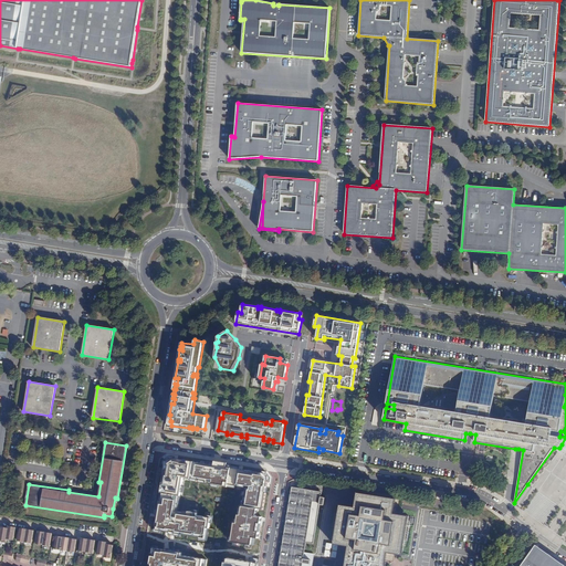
[(161,493),(178,495),(180,495),(184,478),(203,481),(206,463),(171,458),(166,462),(165,470),(166,470),(165,475),(164,475),(161,493)]
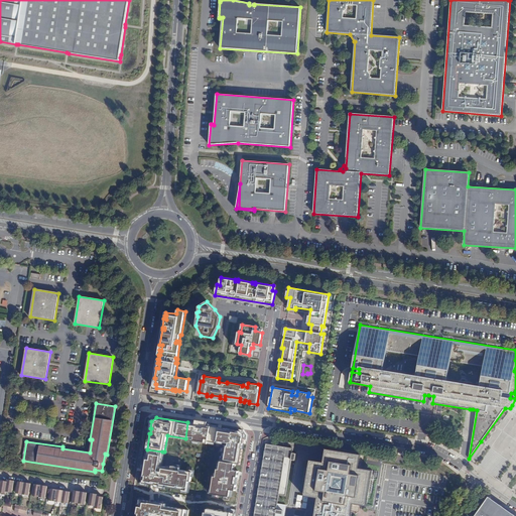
[(195,423),(187,422),(185,438),(188,438),(188,440),(208,443),(208,441),(215,443),(218,427),(207,425),(207,422),(196,420),(195,423)]
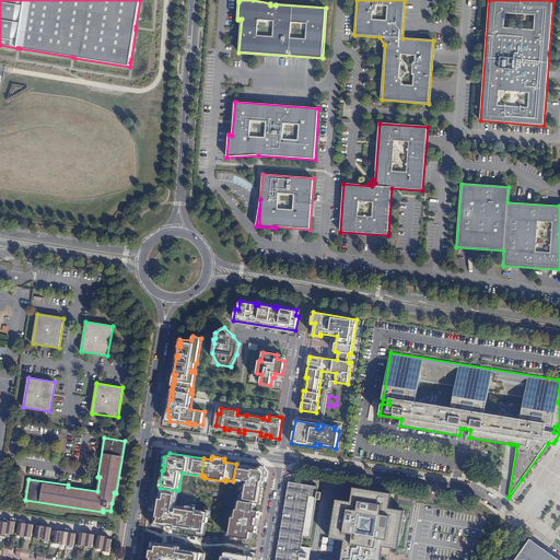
[(261,468),(236,464),(233,481),(235,481),(236,479),(244,480),(241,501),(255,503),(260,504),(266,474),(261,468)]
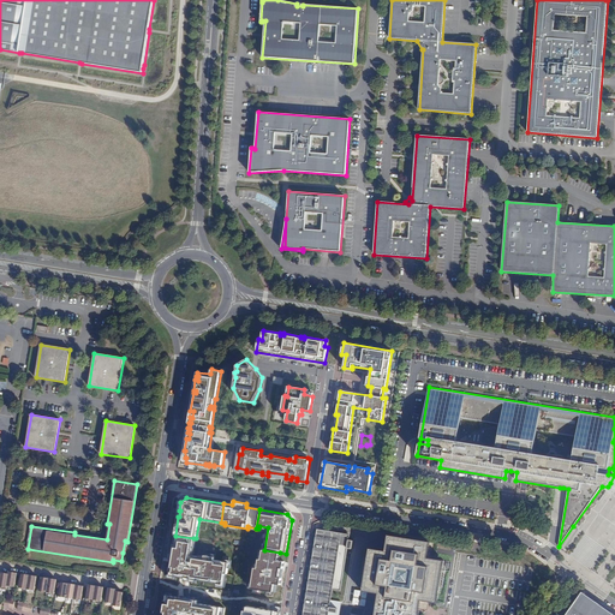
[(305,614),(338,614),(352,532),(320,527),(305,614)]
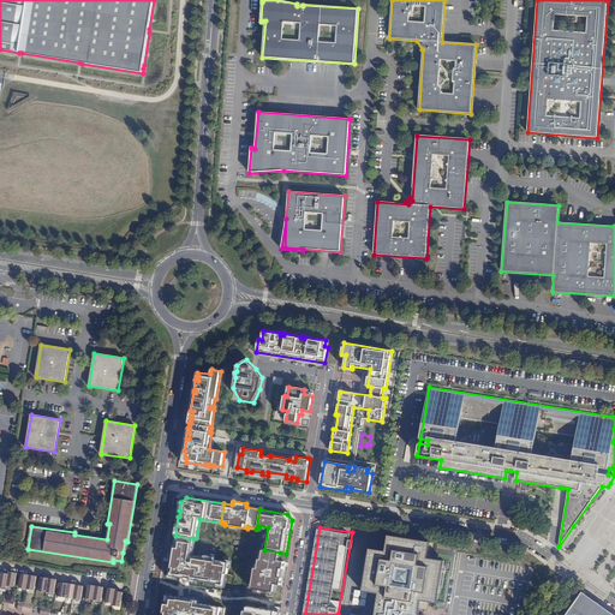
[(423,599),(429,601),(433,601),(431,602),(437,603),(445,561),(428,557),(430,542),(388,535),(386,551),(369,548),(363,591),(378,593),(374,614),(418,614),(419,611),(418,611),(418,608),(419,602),(422,601),(423,599)]
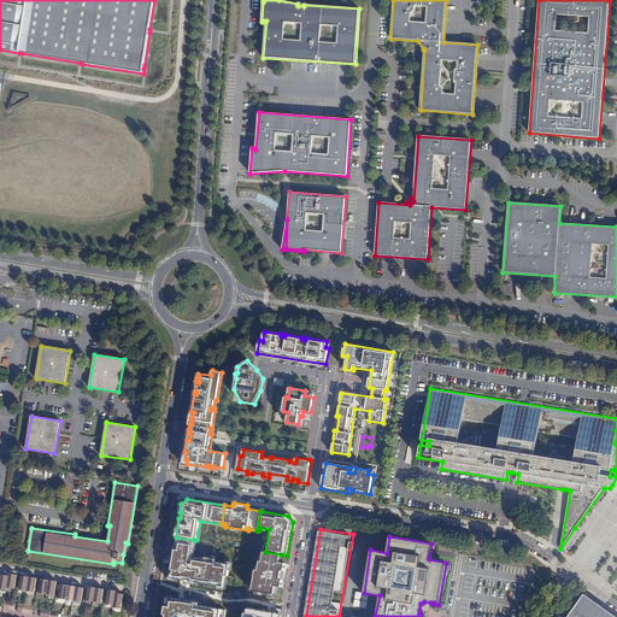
[(194,540),(176,538),(170,573),(172,573),(171,577),(186,580),(187,579),(192,580),(192,581),(224,587),(225,575),(229,576),(230,564),(215,562),(216,559),(206,557),(206,559),(200,559),(200,562),(194,560),(195,558),(192,557),(194,540)]
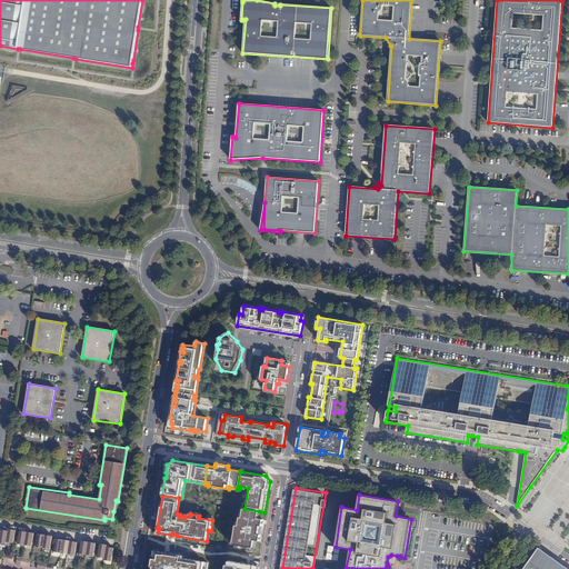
[(245,509),(243,509),(242,518),(240,518),(239,526),(237,526),(233,545),(253,548),(255,539),(260,540),(261,536),(258,535),(260,526),(262,526),(263,520),(258,519),(259,511),(245,509)]
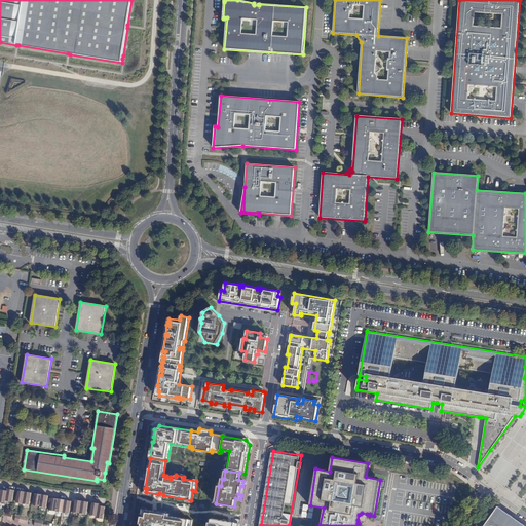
[(8,491),(6,501),(13,502),(14,490),(12,489),(8,489),(8,491)]
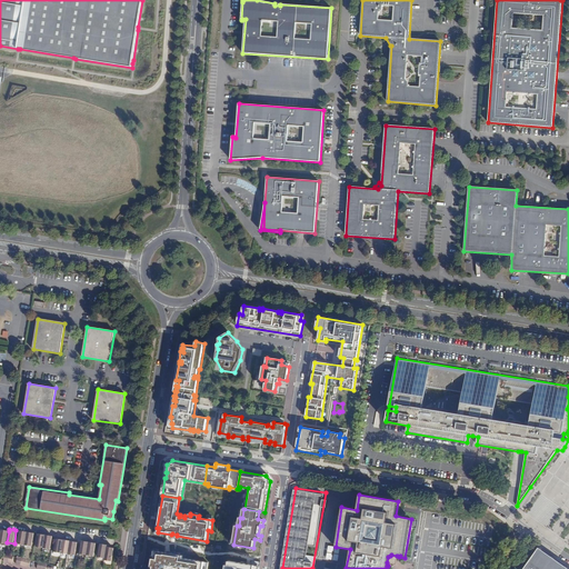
[(18,543),(25,545),(27,532),(23,531),(20,531),(18,543)]
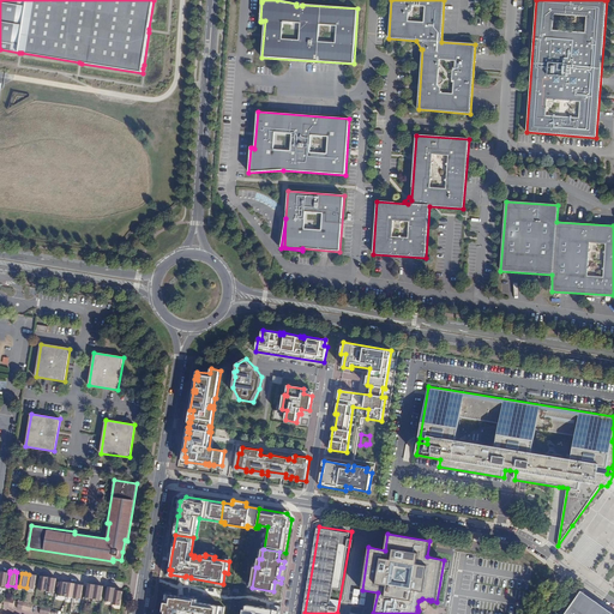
[(29,575),(26,588),(35,589),(37,576),(34,575),(29,575)]
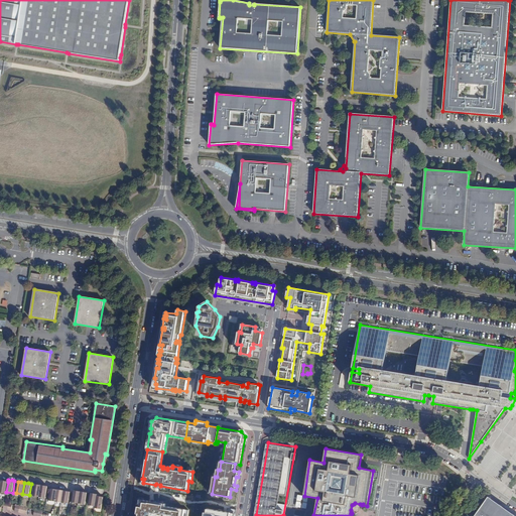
[(32,496),(39,497),(41,485),(38,485),(34,484),(32,496)]
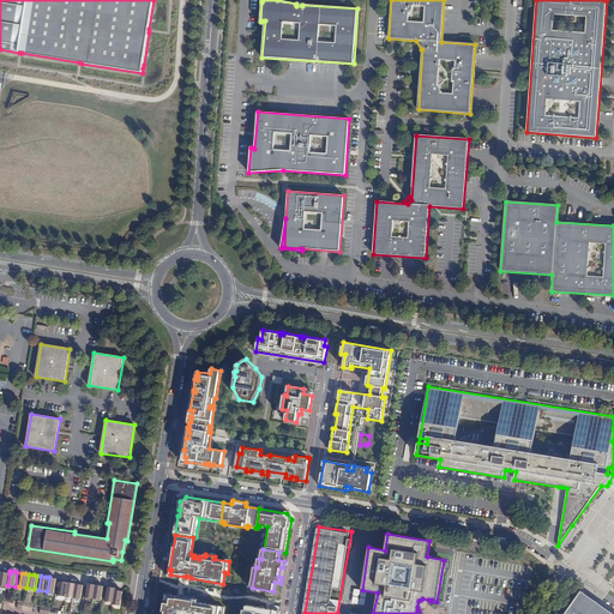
[(49,577),(47,591),(54,593),(56,578),(54,578),(49,577)]
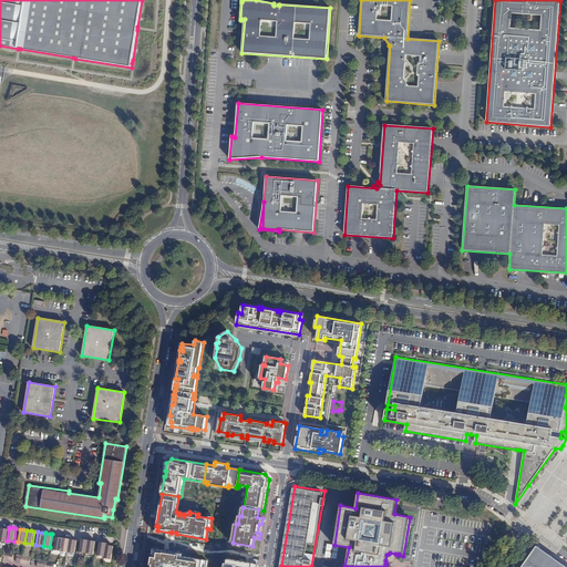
[(53,549),(61,552),(63,538),(55,537),(53,549)]
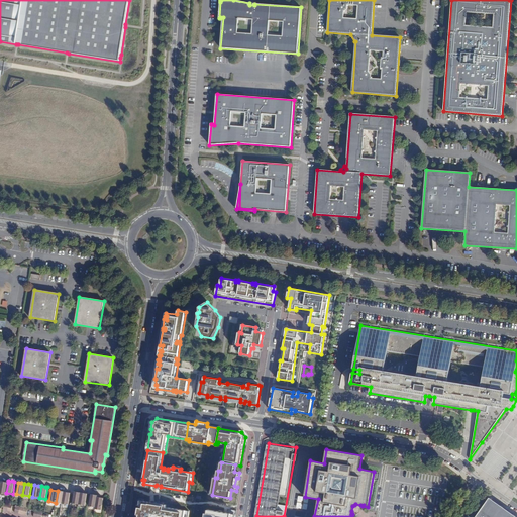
[(58,491),(56,503),(62,504),(64,492),(58,491)]
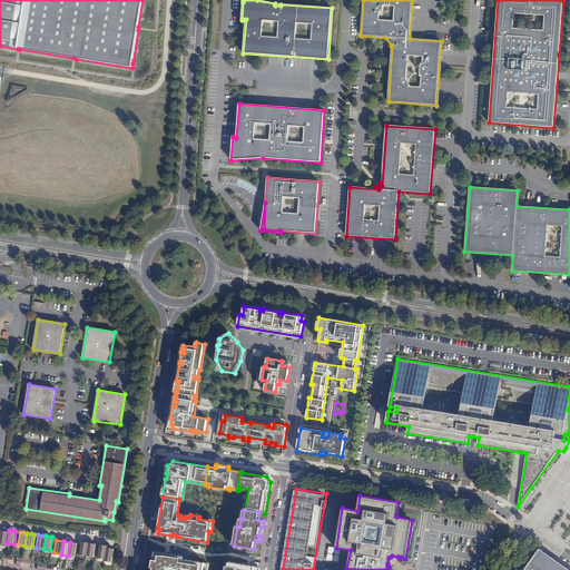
[(70,542),(68,556),(76,557),(77,543),(70,542)]
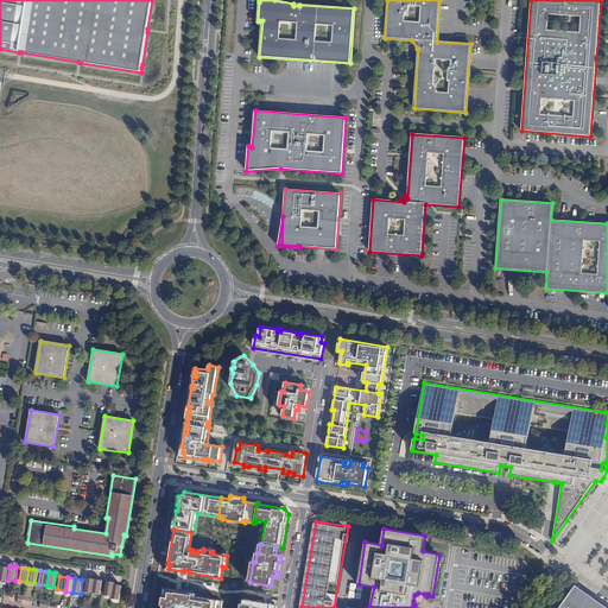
[(86,591),(93,593),(95,580),(92,578),(87,578),(86,591)]
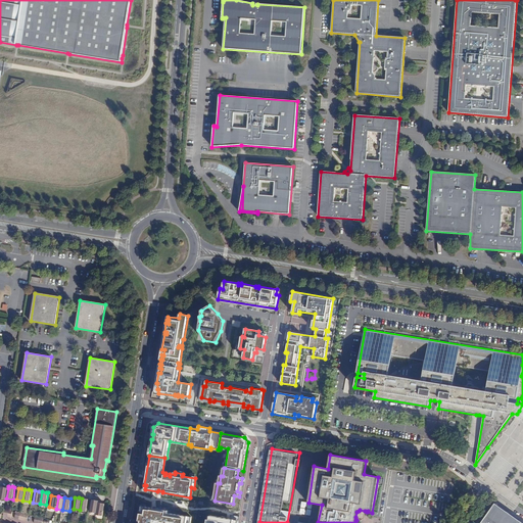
[(82,498),(80,510),(86,512),(88,500),(86,498),(82,498)]
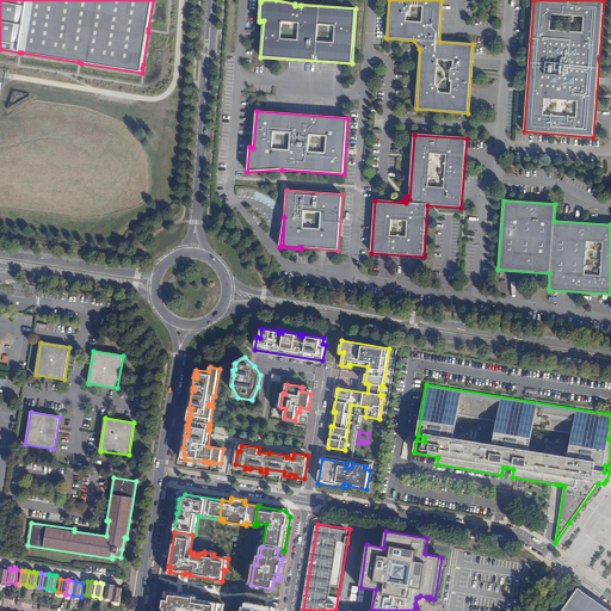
[(105,598),(112,599),(115,587),(115,586),(112,585),(107,584),(105,598)]
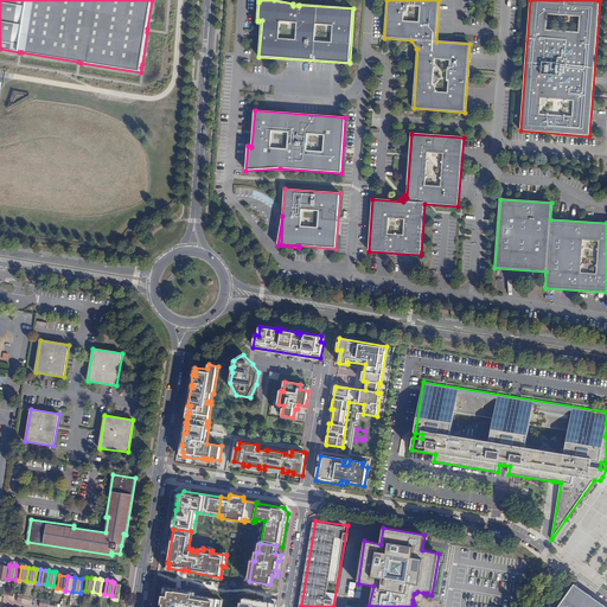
[(112,598),(119,599),(121,585),(114,583),(112,595),(112,598)]
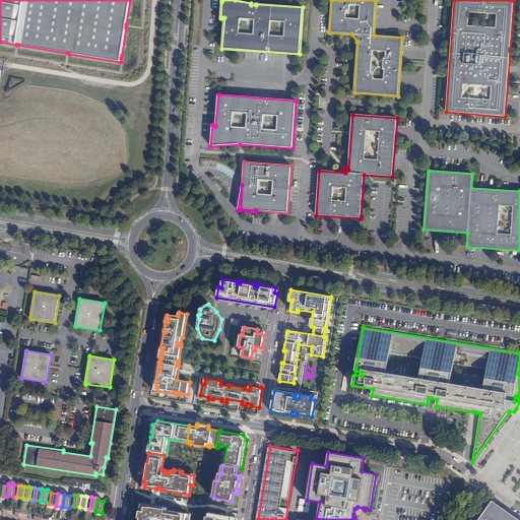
[(519,519),(493,501),(477,519),(519,519)]
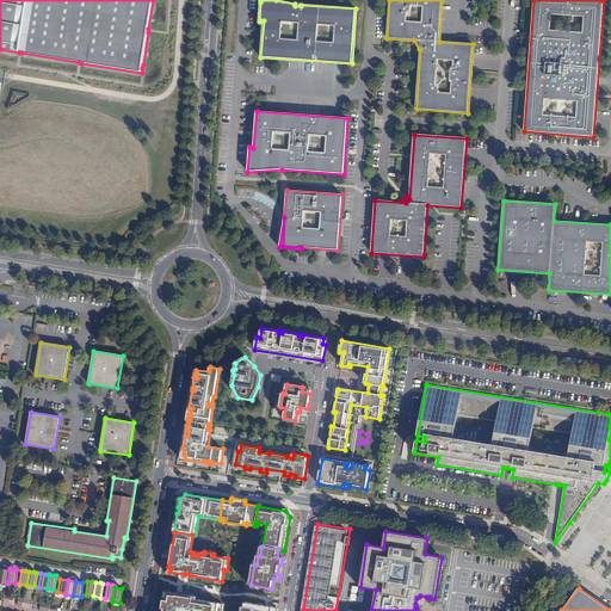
[(164,610),(222,610),(224,604),(196,599),(197,597),(166,592),(166,597),(164,597),(162,609),(165,609),(164,610)]
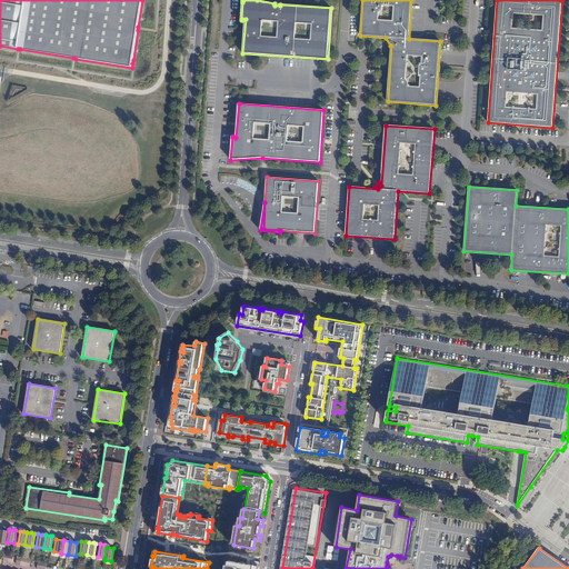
[(397,558),(397,556),(391,555),(390,556),(388,557),(387,562),(396,565),(397,558)]
